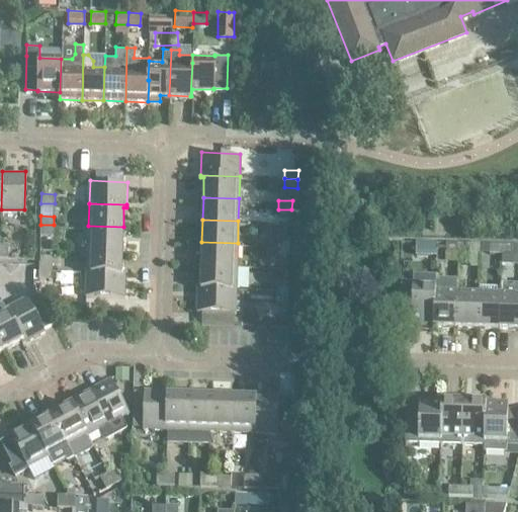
[(54,225),(40,225),(39,234),(54,234),(54,225)]
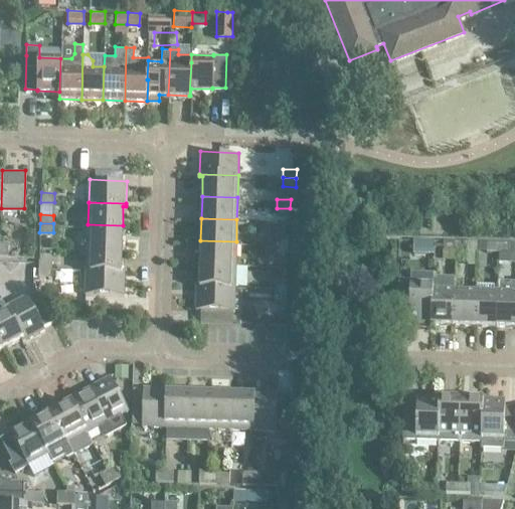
[(123,225),(88,224),(87,246),(122,247),(123,225)]
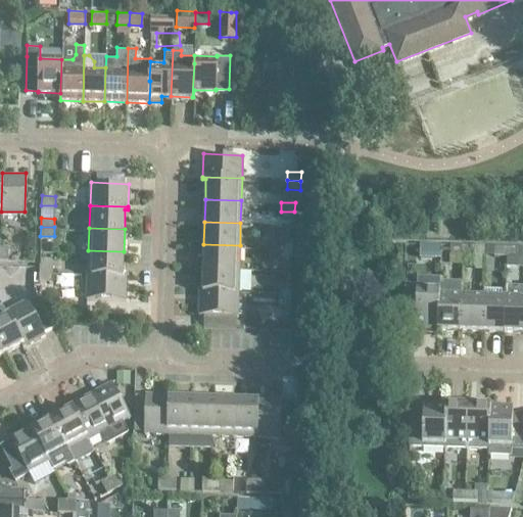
[(280,246),(293,246),(293,238),(280,237),(280,246)]
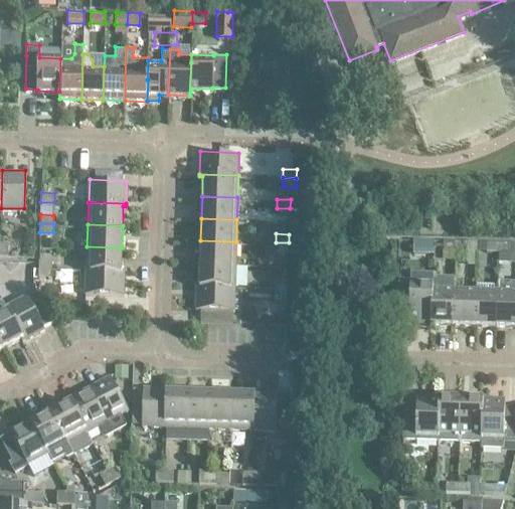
[(455,247),(456,238),(444,237),(443,247),(455,247)]
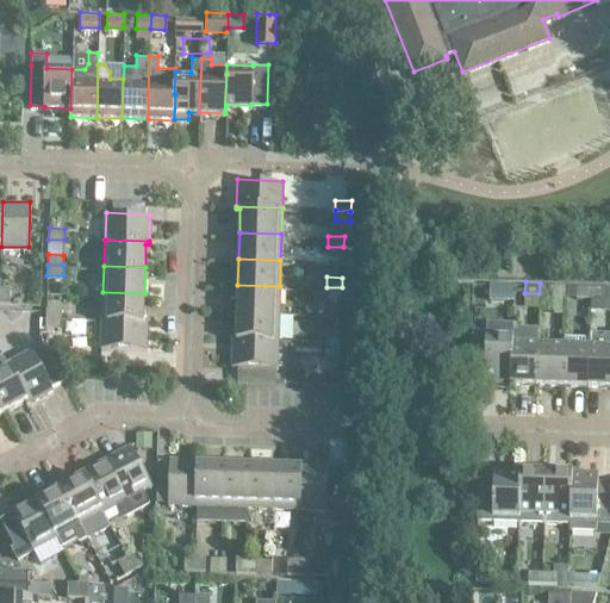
[(540,283),(539,293),(554,293),(554,283),(540,283)]
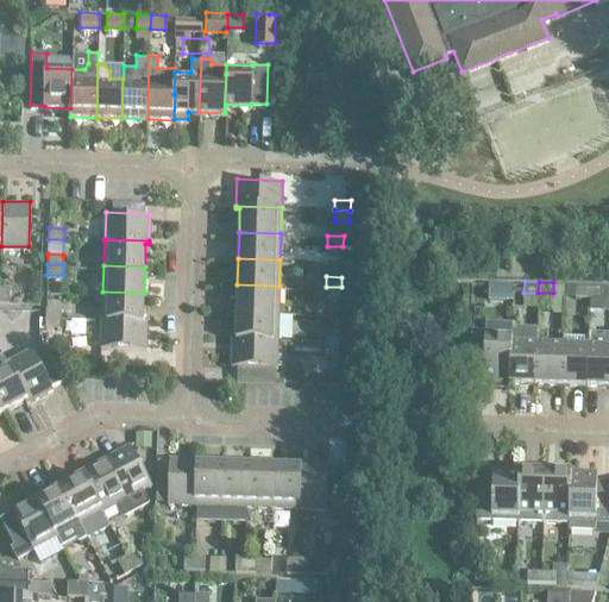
[(589,294),(590,283),(576,283),(576,294),(589,294)]
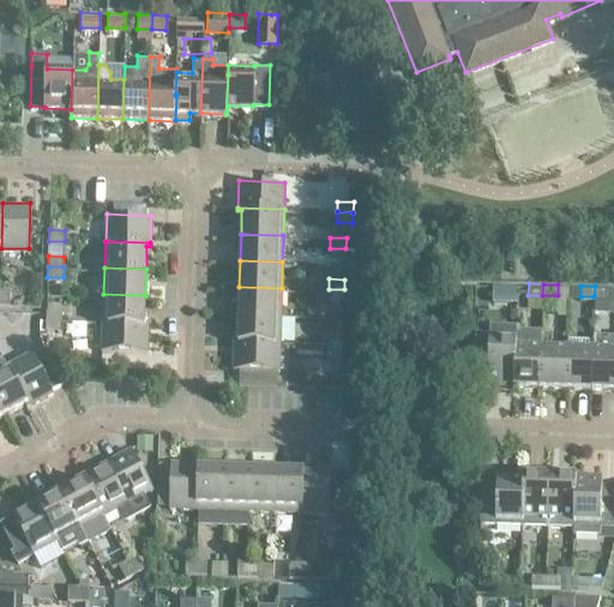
[(595,286),(594,296),(609,298),(609,286),(595,286)]
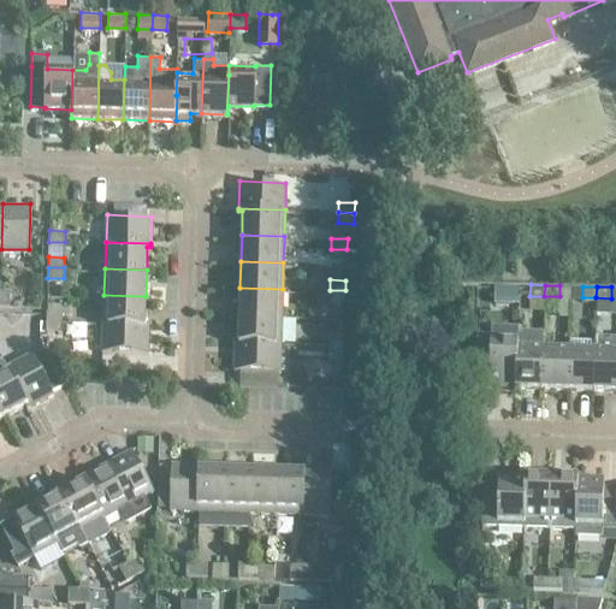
[(0,288),(0,303),(10,305),(11,289),(0,288)]
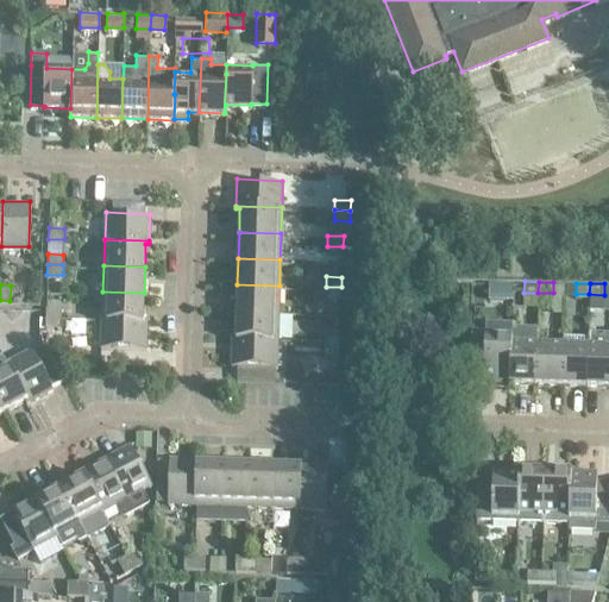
[(237,311),(278,312),(280,286),(237,284),(237,311)]
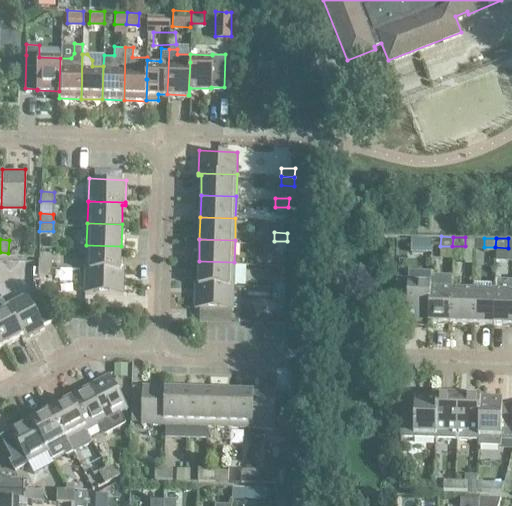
[(287,241),(274,241),(273,250),(287,250),(287,241)]
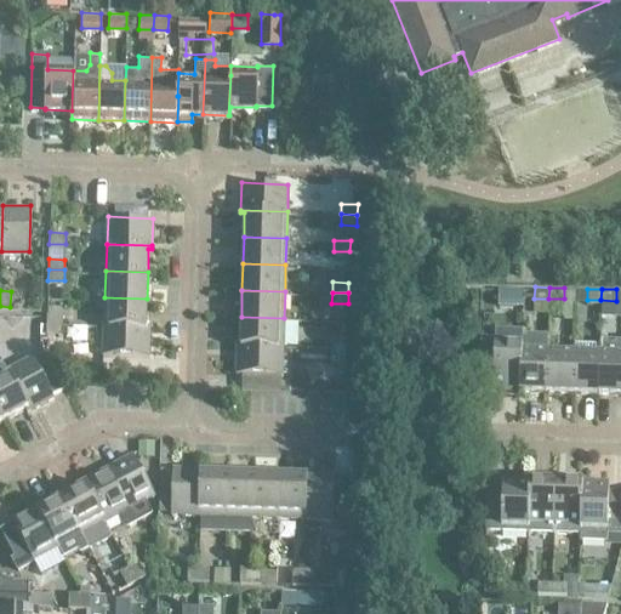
[(147,299),(104,297),(103,324),(149,325),(149,323),(146,323),(147,299)]
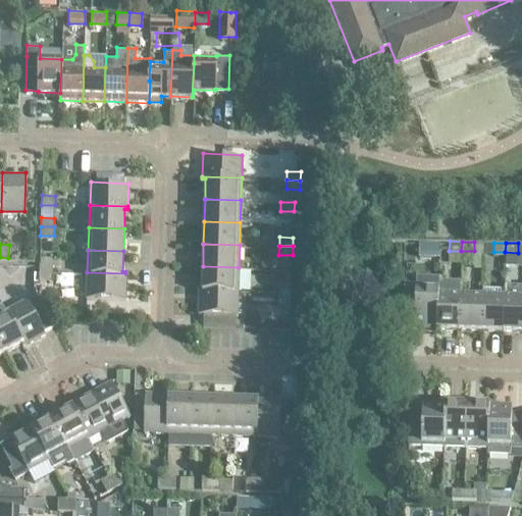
[(39,270),(53,271),(53,262),(40,261),(39,270)]
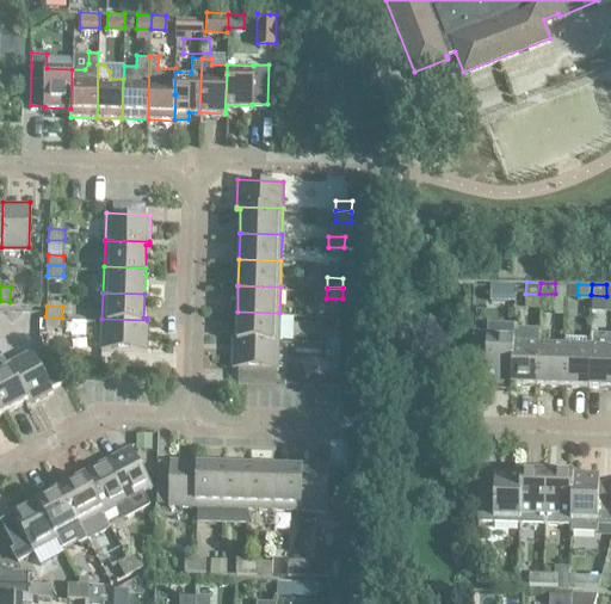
[(233,338),(278,339),(279,313),(238,312),(236,336),(233,336),(233,338)]
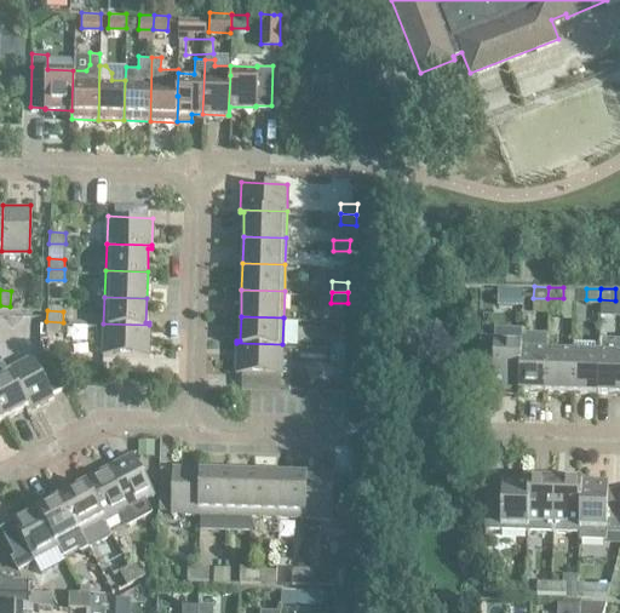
[(63,322),(46,321),(46,332),(62,332),(63,322)]
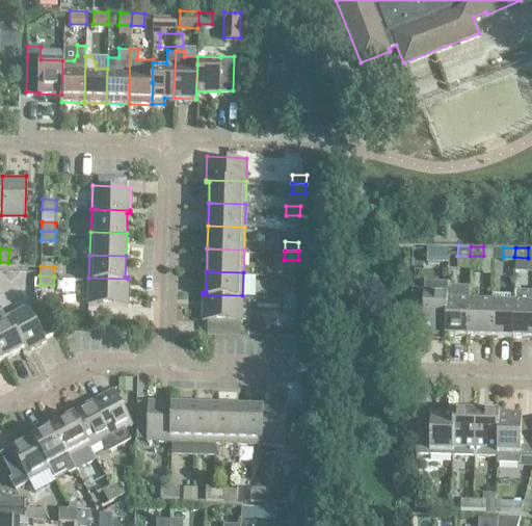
[(128,279),(88,278),(88,301),(128,303),(128,279)]
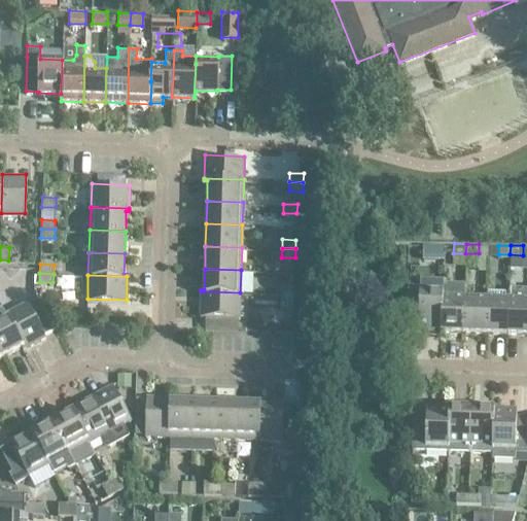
[(280,292),(294,293),(294,284),(281,283),(280,292)]
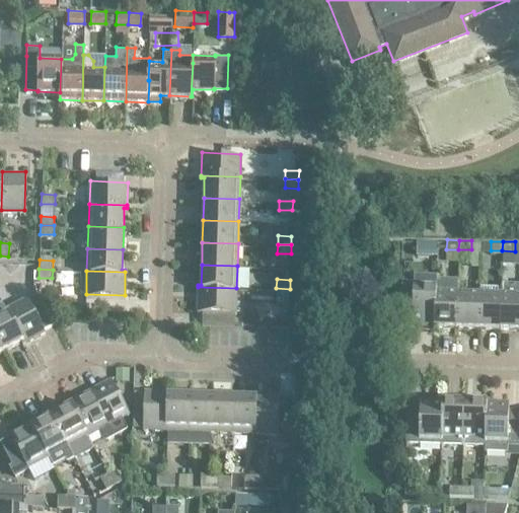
[(518,326),(518,280),(502,280),(501,284),(500,326),(518,326)]
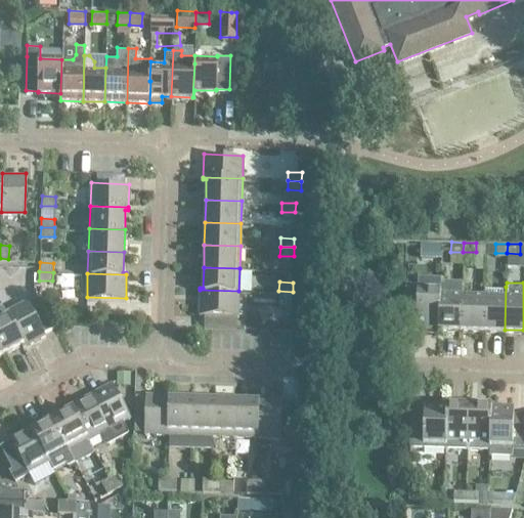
[(64,298),(81,297),(80,285),(64,286),(64,298)]
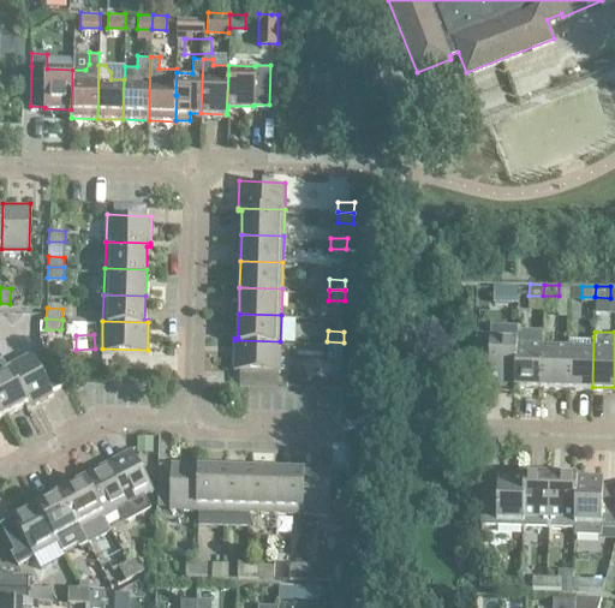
[(592,387),(593,337),(568,335),(568,344),(567,386),(592,387)]
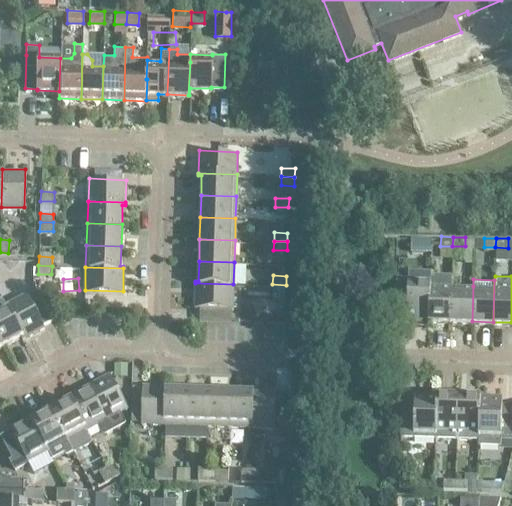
[(406,316),(428,316),(429,285),(430,285),(430,281),(407,281),(407,287),(395,286),(394,312),(406,312),(406,316)]
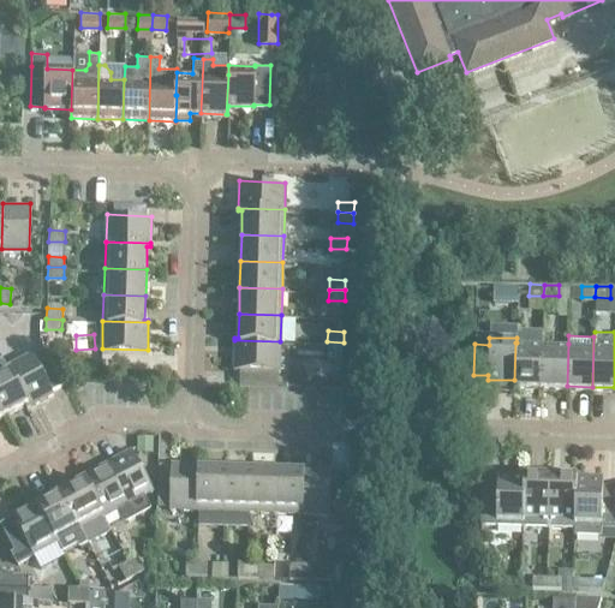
[(280,341),(234,340),(233,367),(280,368),(280,341)]
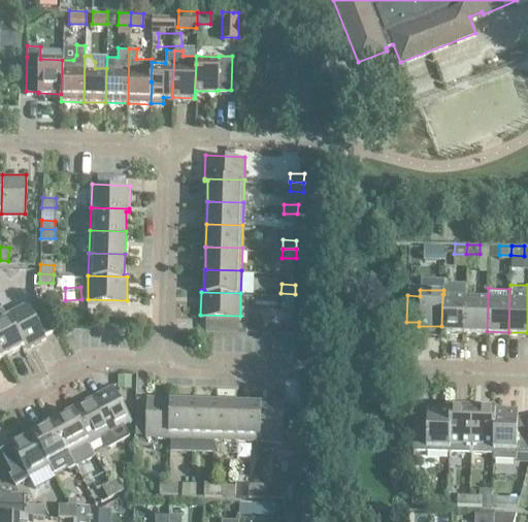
[(295,294),(281,293),(281,302),(294,302),(295,294)]
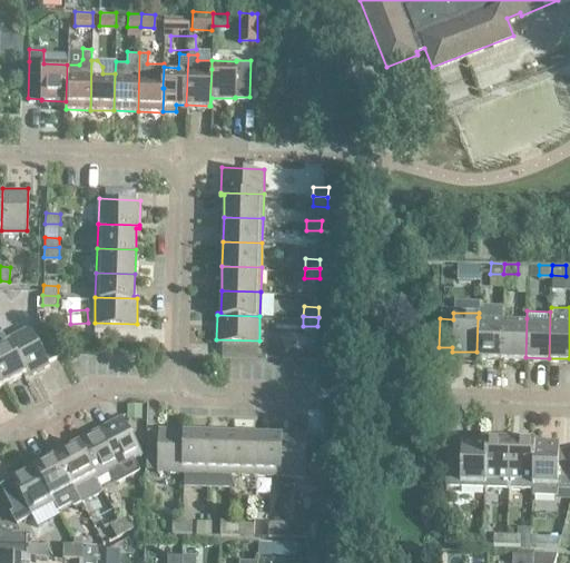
[(502,317),(479,317),(478,317),(477,352),(477,356),(501,357),(502,317)]
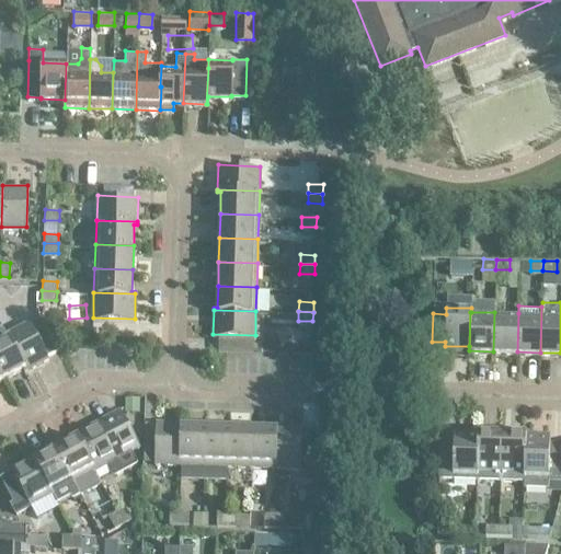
[(517,351),(518,313),(494,312),(493,351),(517,351)]
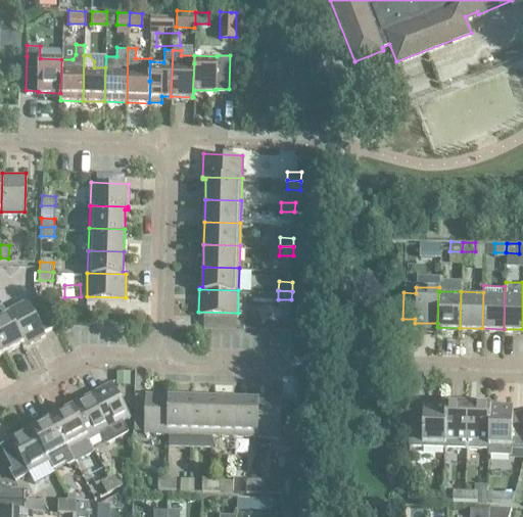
[(27,297),(5,309),(22,340),(21,341),(22,344),(45,332),(44,329),(53,324),(41,300),(31,306),(27,297)]
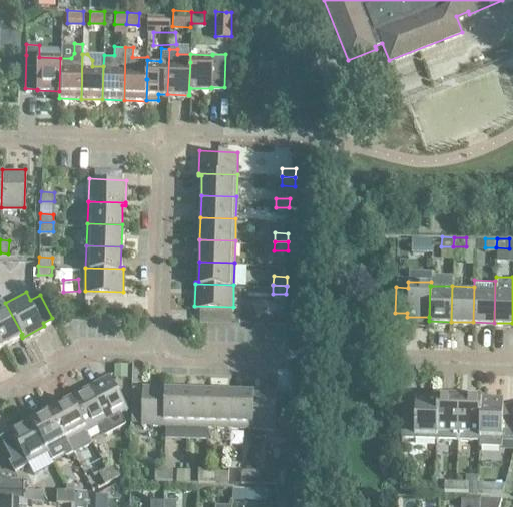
[(0,296),(0,339),(3,344),(21,335),(22,334),(5,303),(1,296),(0,296)]
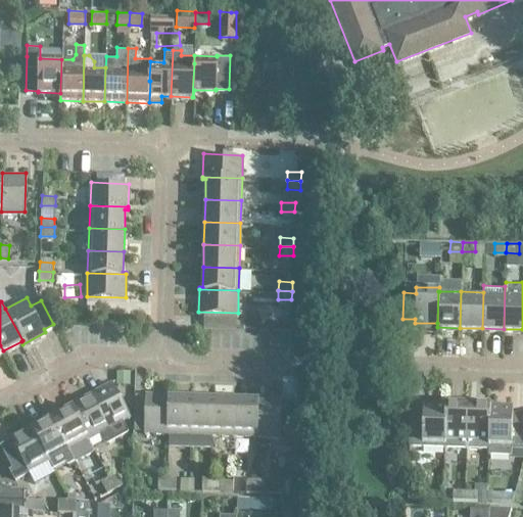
[(522,332),(449,330),(449,341),(522,342),(522,332)]
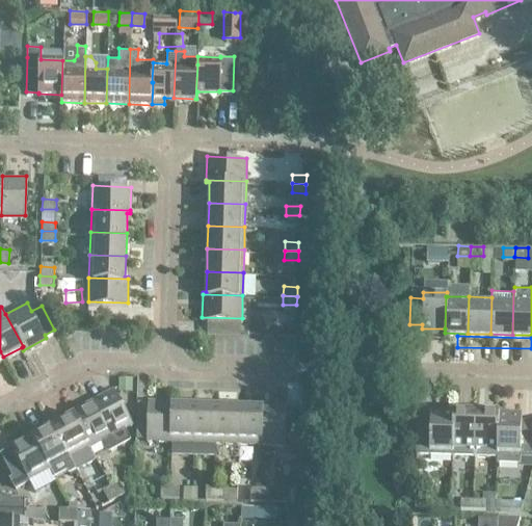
[(132,389),(132,374),(120,375),(120,389),(132,389)]
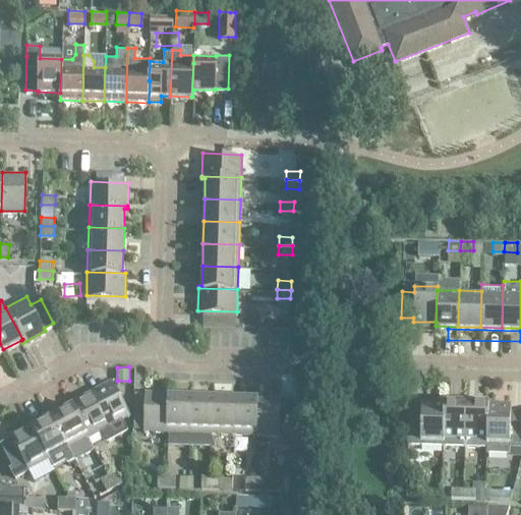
[(68,401),(70,404),(71,404),(88,436),(99,430),(104,439),(106,439),(126,427),(127,425),(122,416),(129,413),(112,382),(92,393),(91,390),(68,401)]
